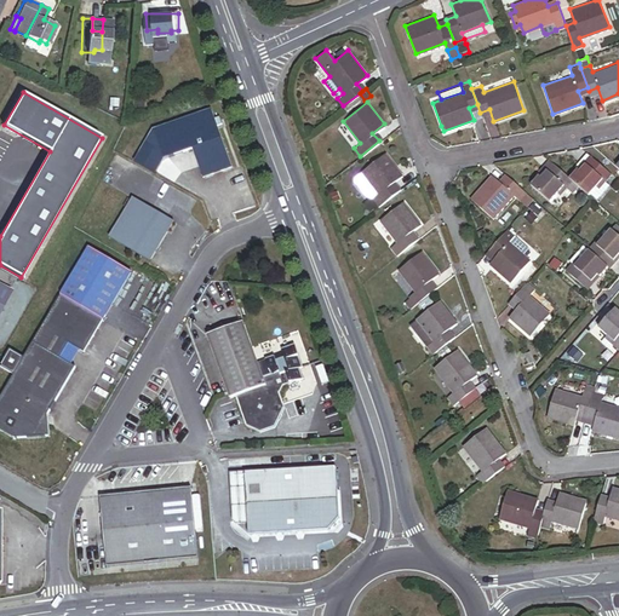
[(207,107),(149,126),(159,156),(189,147),(199,176),(213,171),(228,166),(207,107)]
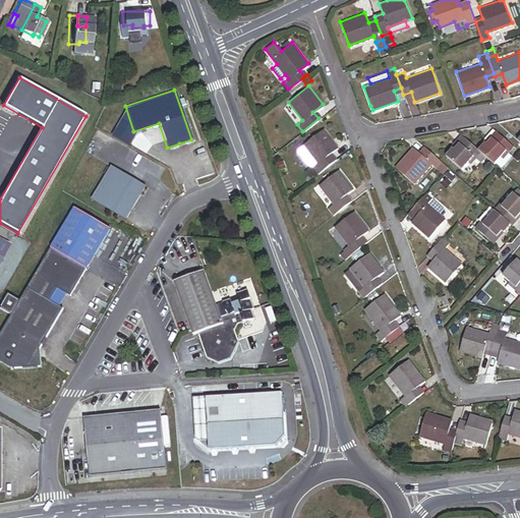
[(329,153),(338,146),(323,127),(303,142),(304,144),(319,161),(313,165),(312,166),(316,171),(318,172),(334,160),(329,153)]
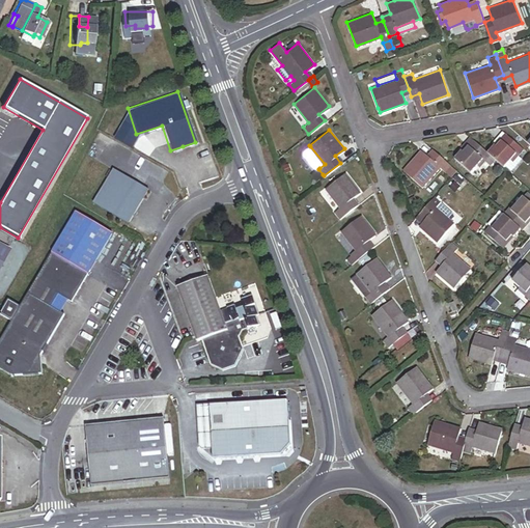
[(496,144),(506,133),(503,130),(492,141),(494,143),(496,144)]
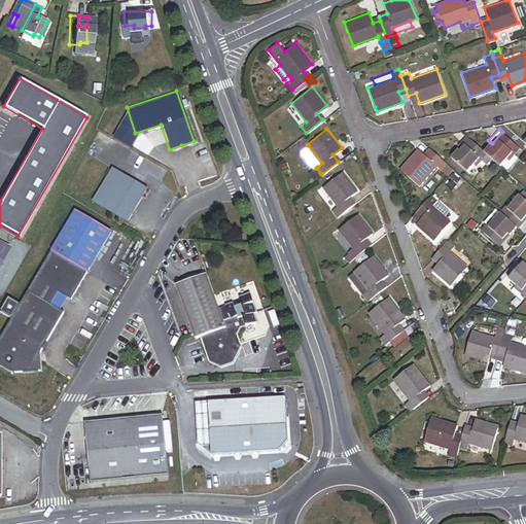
[(514,152),(519,147),(502,132),(492,143),(490,142),(483,150),(486,152),(491,158),(499,165),(500,164),(512,151),(514,152)]
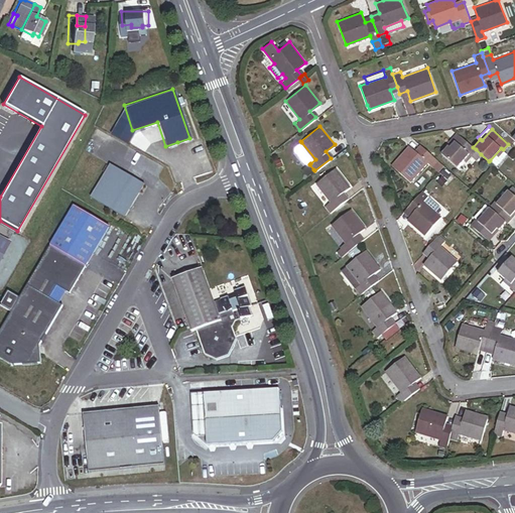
[(459,135),(457,132),(446,143),(447,144),(449,146),(459,135)]
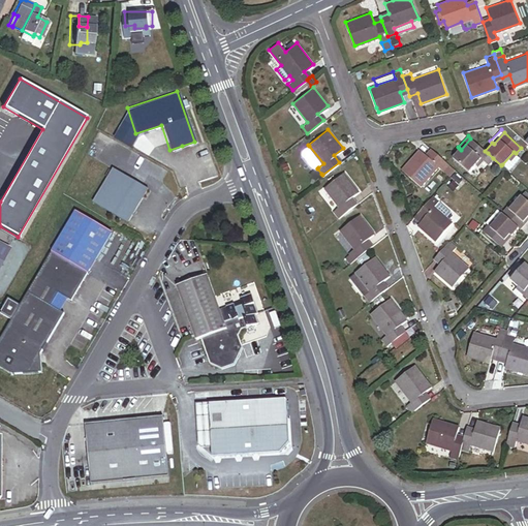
[(483,159),(488,153),(485,151),(470,138),(461,150),(459,148),(452,156),(468,171),(480,157),(483,159)]
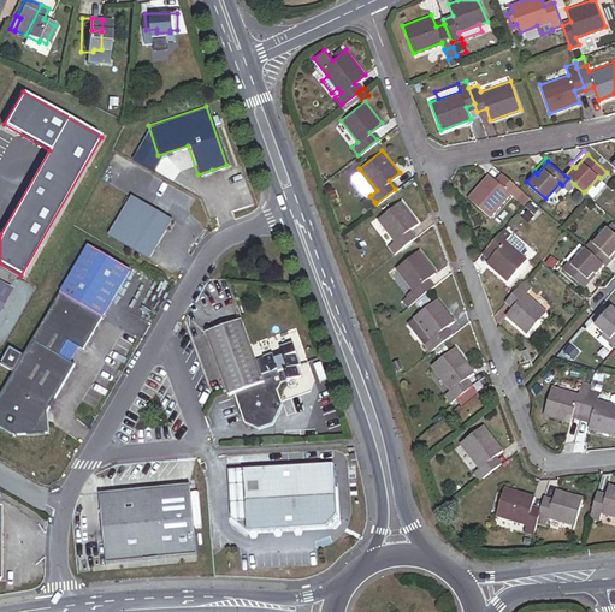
[(377,190),(360,170),(354,174),(371,195),(377,190)]
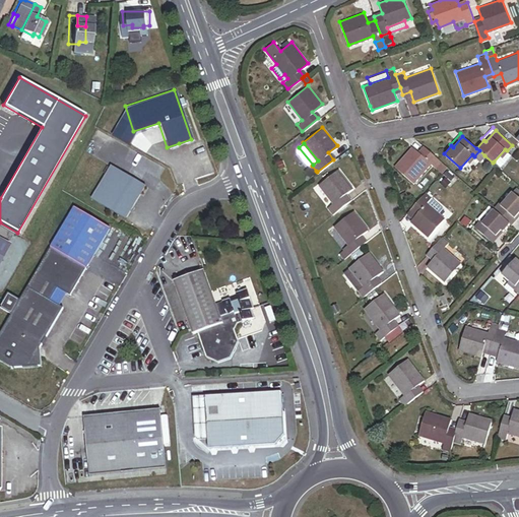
[(419,153),(411,146),(394,166),(413,182),(431,164),(435,168),(441,160),(426,147),(419,153)]
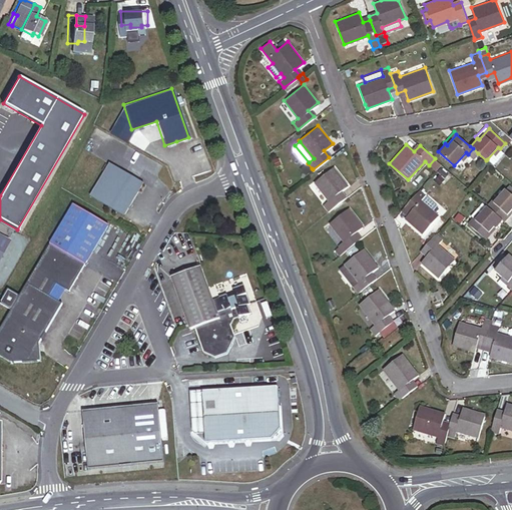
[(500,148),(498,147),(487,159),(493,165),(504,152),(500,148)]
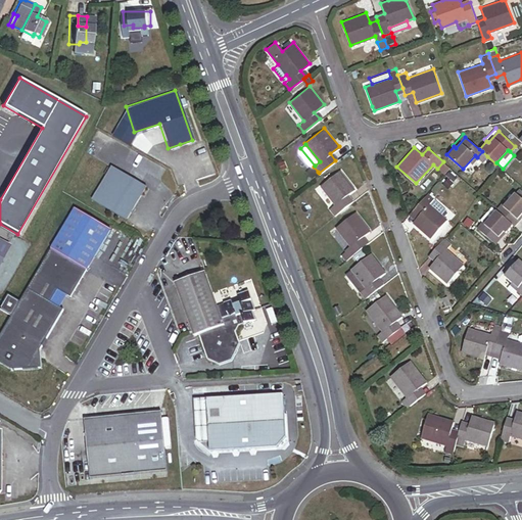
[(487,156),(482,151),(477,157),(483,161),(487,156)]
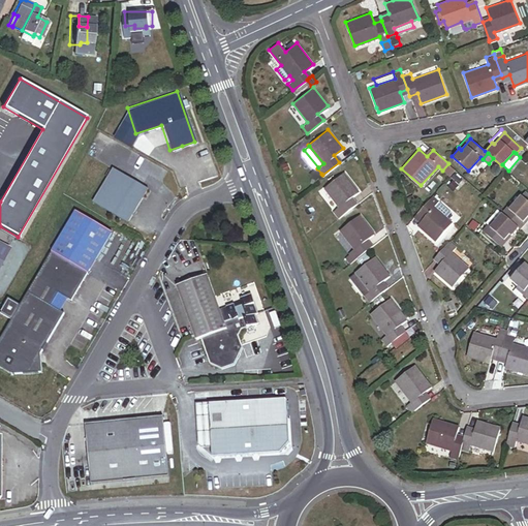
[(455,169),(448,163),(442,171),(448,176),(455,169)]
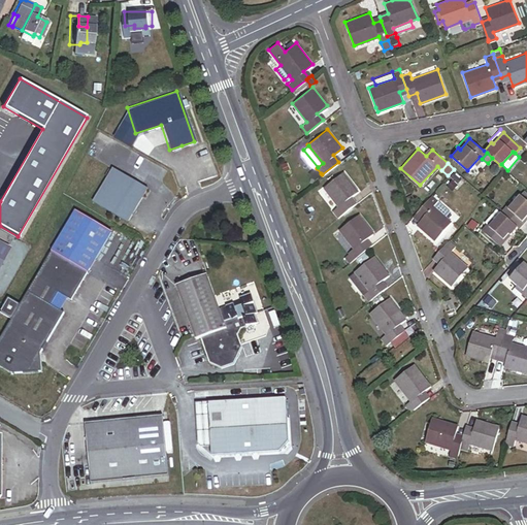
[(147,187),(112,166),(93,200),(127,221),(138,203),(147,187)]
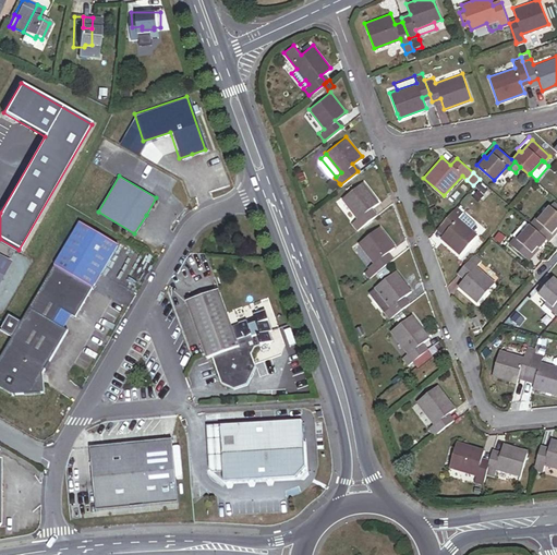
[(339,183),(335,178),(328,182),(334,189),(339,183)]
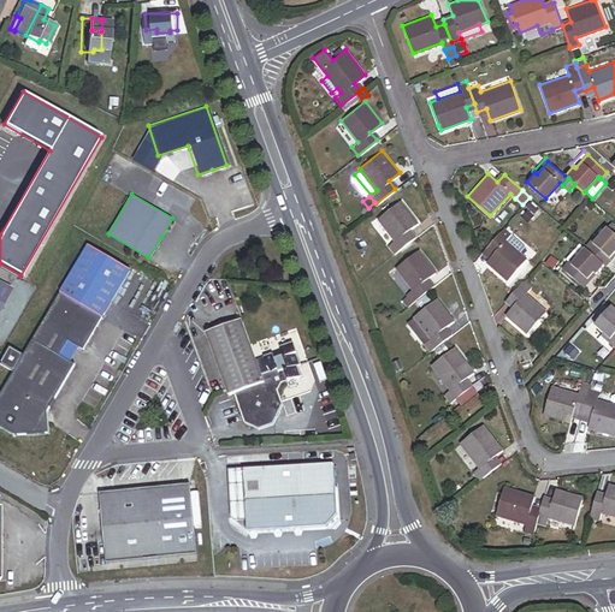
[(407,230),(418,221),(400,200),(377,218),(394,239),(388,244),(394,253),(398,248),(413,237),(407,230)]
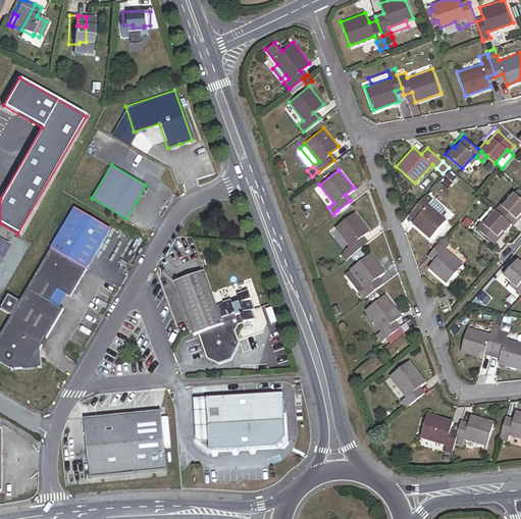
[(449,174),(441,184),(447,188),(453,182),(452,180),(454,178),(449,174)]
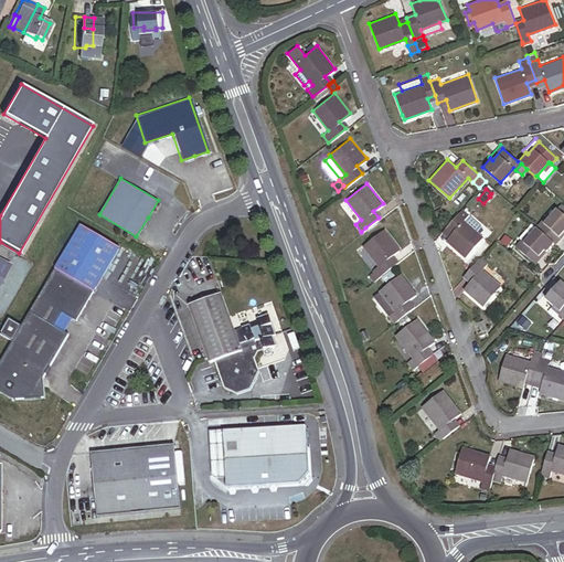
[(447,236),(445,240),(465,256),(482,236),(477,231),(464,219),(469,214),(461,208),(447,224),(454,230),(447,236)]
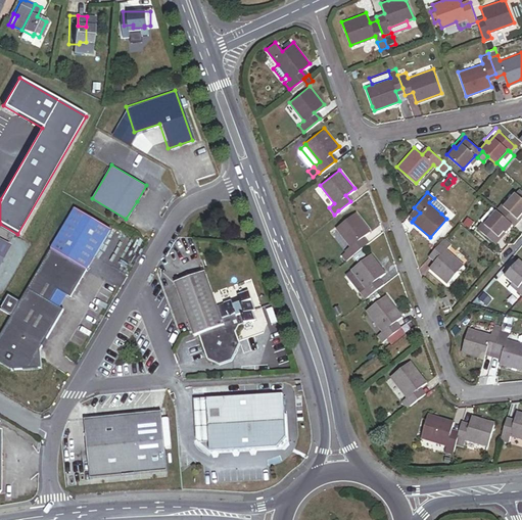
[(521,214),(521,198),(515,192),(514,192),(502,205),(501,203),(495,209),(512,224),(521,213),(521,214)]
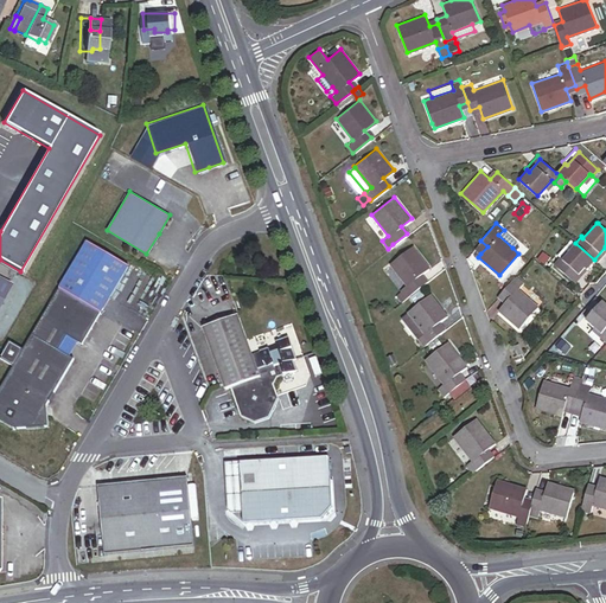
[(517,242),(504,230),(498,235),(512,248),(517,242)]
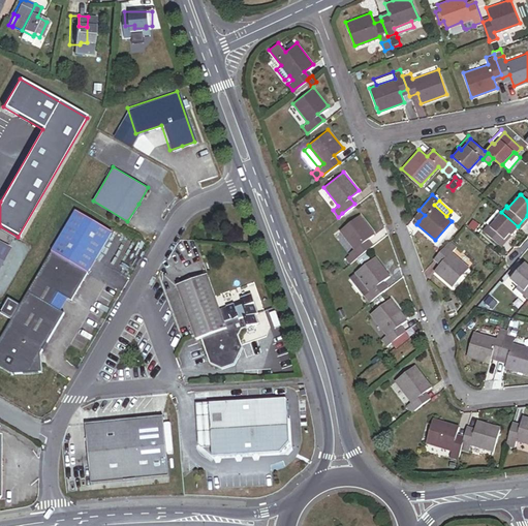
[(354,204),(342,213),(344,216),(356,207),(354,204)]
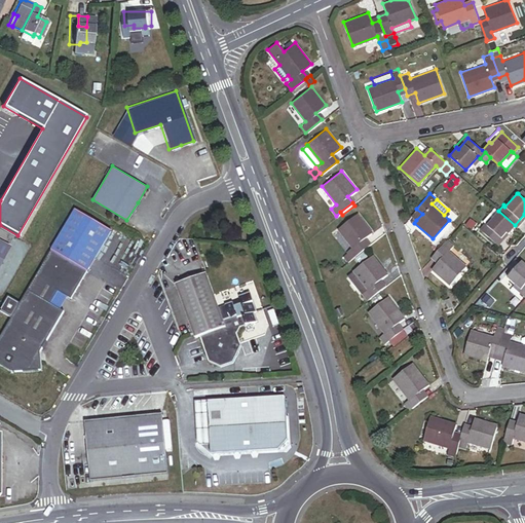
[(0,363),(12,370),(40,369),(40,357),(38,357),(34,355),(37,348),(39,349),(42,344),(49,333),(63,309),(60,307),(50,302),(58,290),(67,295),(70,297),(111,229),(75,208),(20,302),(7,295),(0,307),(0,310),(11,315),(0,334),(0,363)]
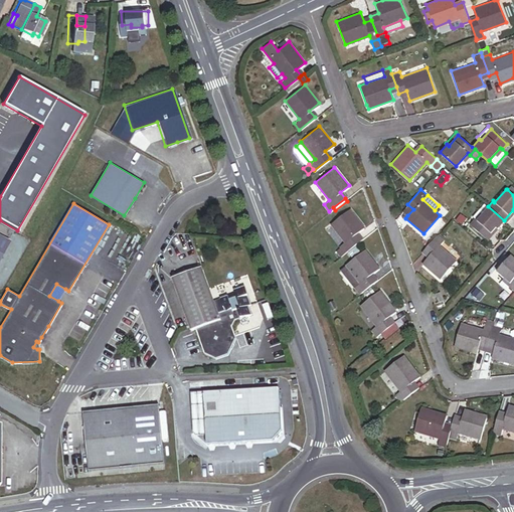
[(488,206),(484,203),(473,216),(474,217),(476,219),(488,206)]
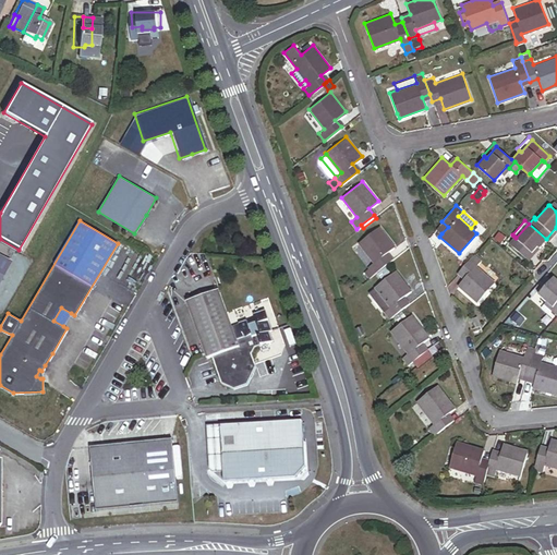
[(448,227),(442,221),(436,228),(442,233),(448,227)]
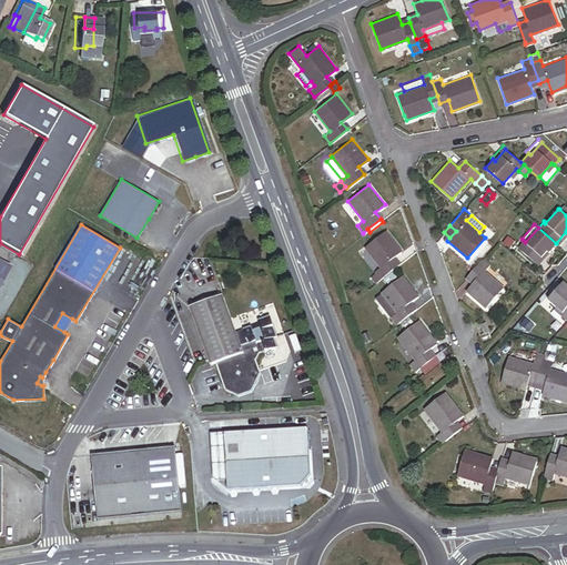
[(548,252),(556,243),(538,228),(525,242),(523,240),(517,246),(535,262),(546,250),(548,252)]
